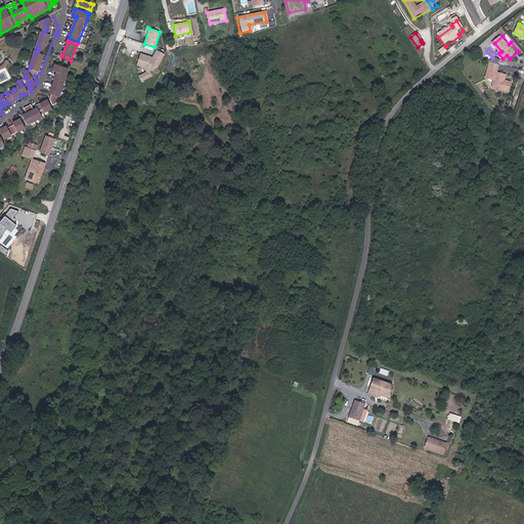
[(138,75),(141,82),(153,76),(151,71),(158,68),(165,54),(157,50),(153,57),(140,53),(137,66),(144,69),(146,72),(138,75)]
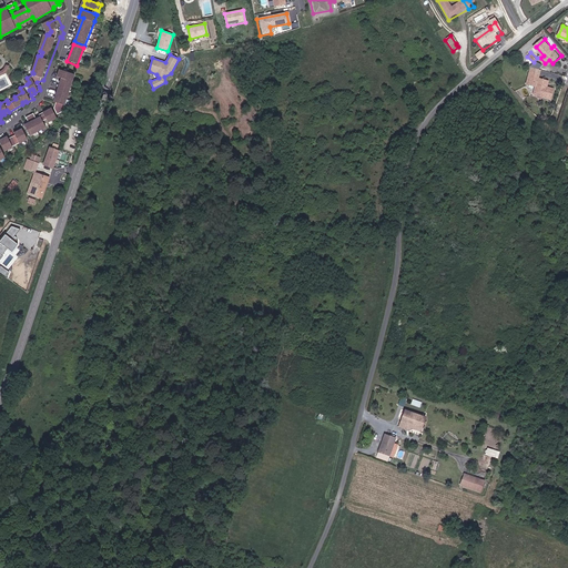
[(7,64),(1,68),(0,68),(0,72),(2,72),(6,71),(8,69),(11,67),(12,63),(9,61),(7,64)]
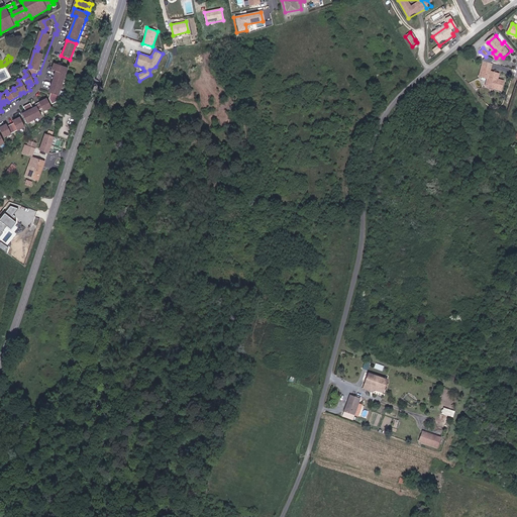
[(70,67),(58,63),(56,70),(61,72),(53,93),(55,93),(53,94),(50,99),(55,104),(59,101),(70,74),(68,73),(70,67)]
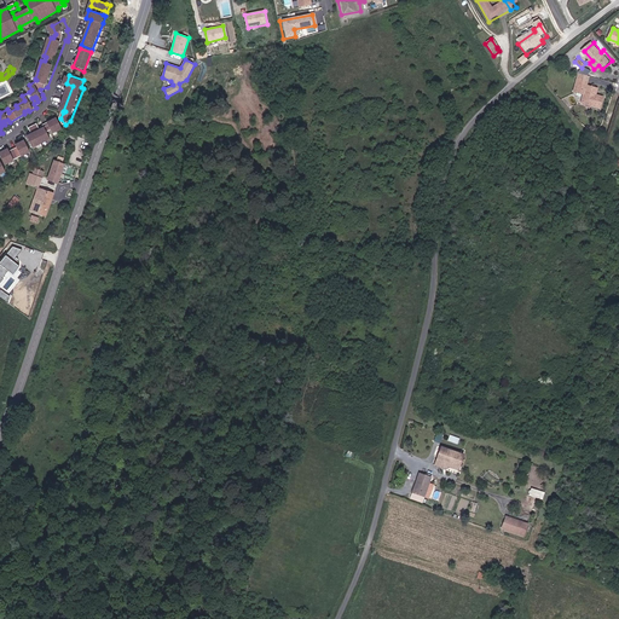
[(589,80),(579,77),(576,88),(585,91),(582,102),(600,108),(603,97),(594,94),(596,87),(588,85),(589,80)]
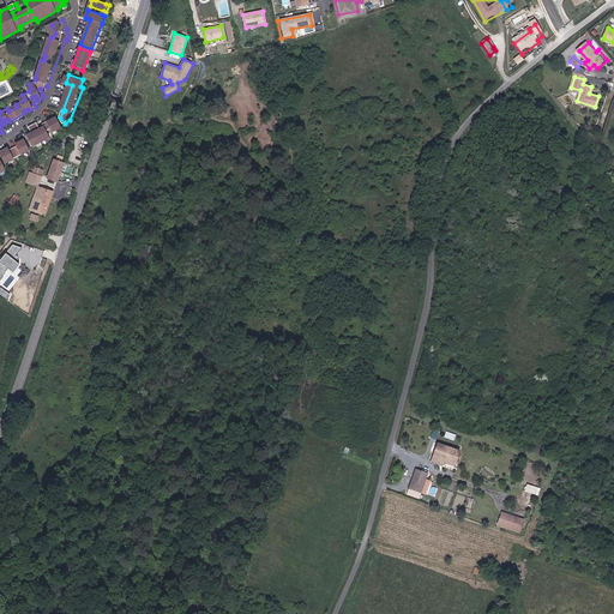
[(31,127),(34,133),(30,134),(36,146),(53,137),(49,131),(53,128),(55,132),(64,127),(58,118),(46,124),(47,126),(42,128),(38,122),(31,127)]
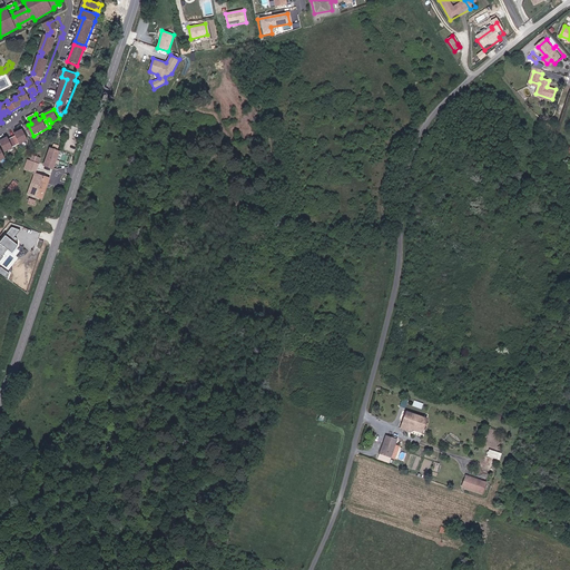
[(18,136),(11,139),(9,136),(5,138),(1,140),(7,151),(30,140),(25,129),(20,130),(17,133),(18,136)]
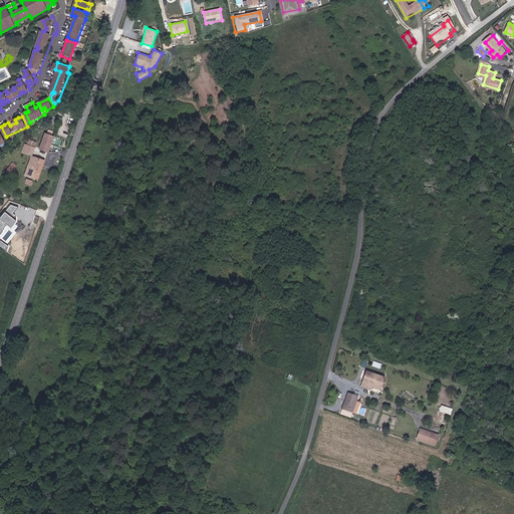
[(53,137),(44,134),(39,149),(48,152),(53,137)]
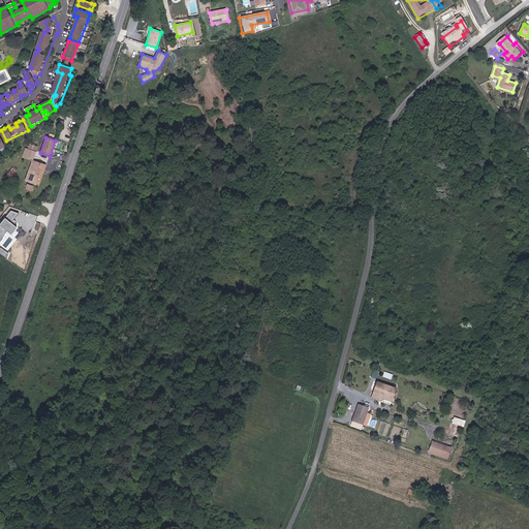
[(33,159),(37,147),(29,144),(28,148),(26,147),(23,156),(33,159)]
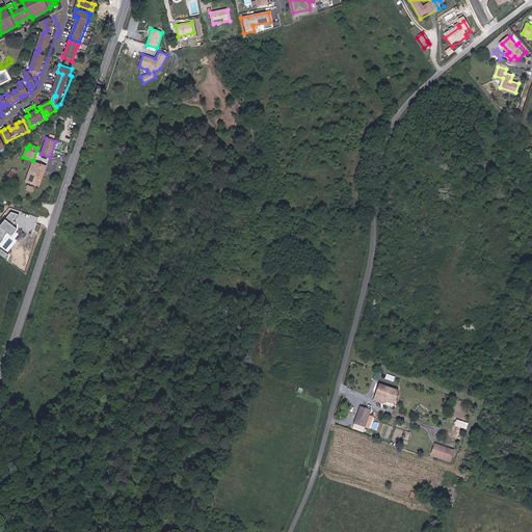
[(46,167),(32,162),(25,182),(40,187),(46,167)]
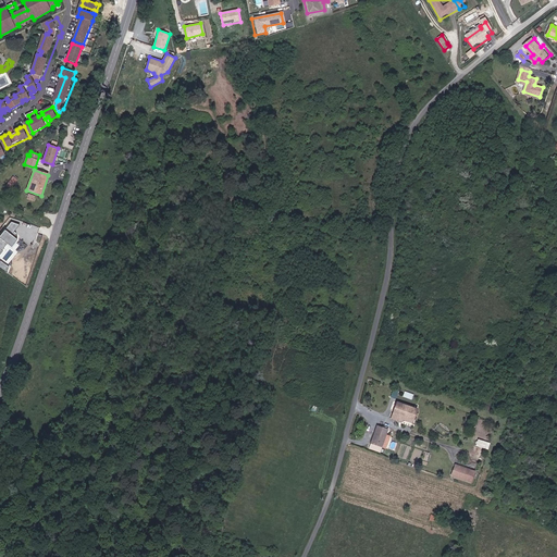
[(21,181),(17,178),(11,184),(14,187),(21,181)]
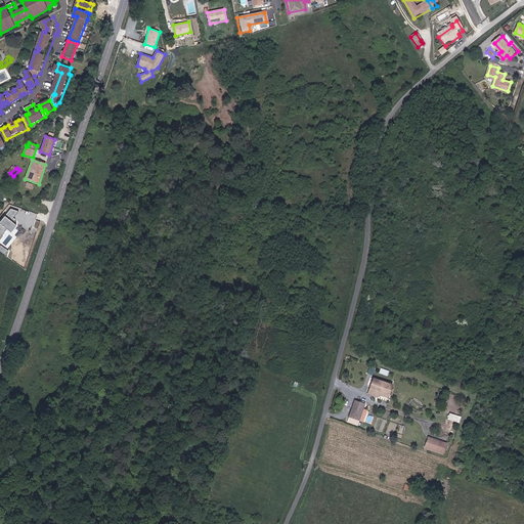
[(17,212),(11,209),(0,222),(0,223),(0,224),(0,239),(3,236),(1,235),(6,229),(11,232),(16,226),(10,221),(17,212)]
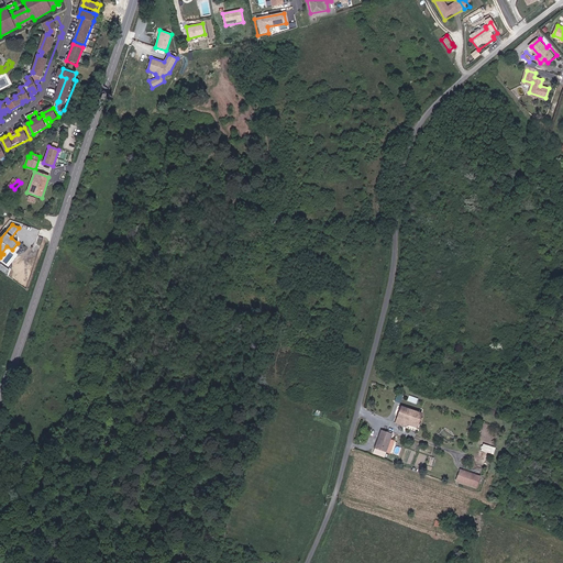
[(10,269),(0,264),(0,269),(7,274),(10,269)]
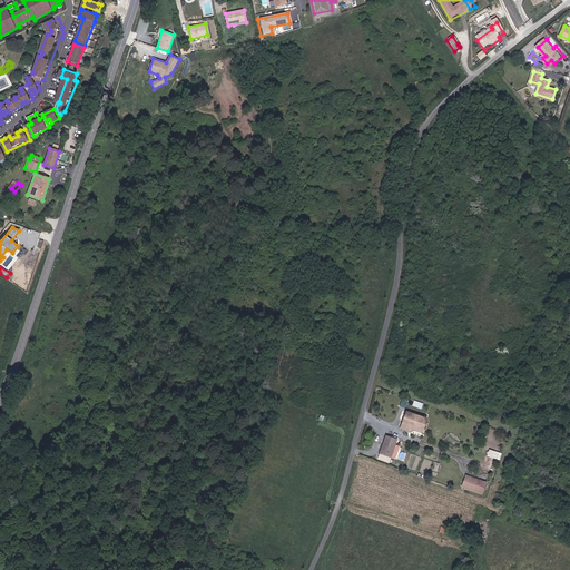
[(421,429),(425,419),(408,412),(401,428),(410,431),(411,429),(415,426),(421,429)]
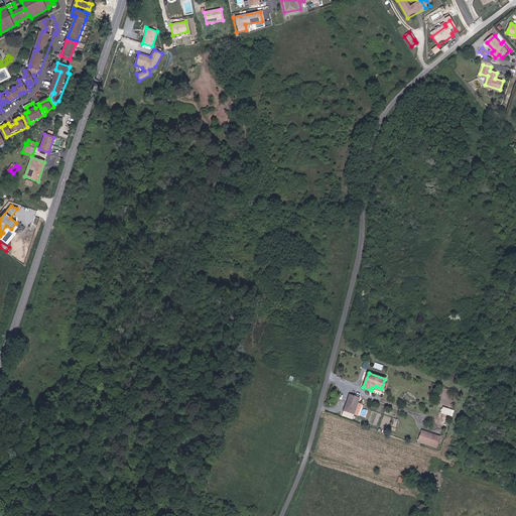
[(351,395),(343,415),(352,418),(359,398),(351,395)]
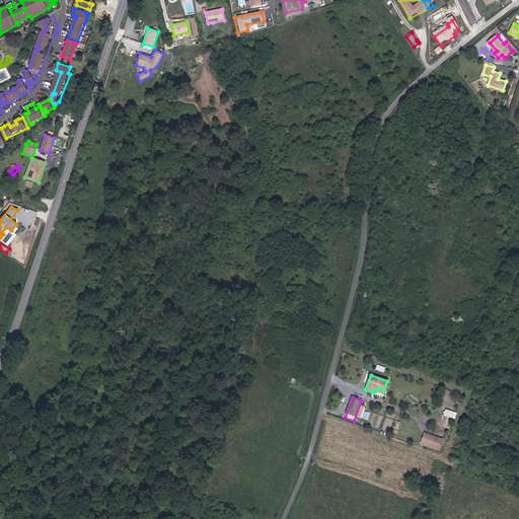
[(454,412),(445,409),(443,416),(453,418),(454,412)]
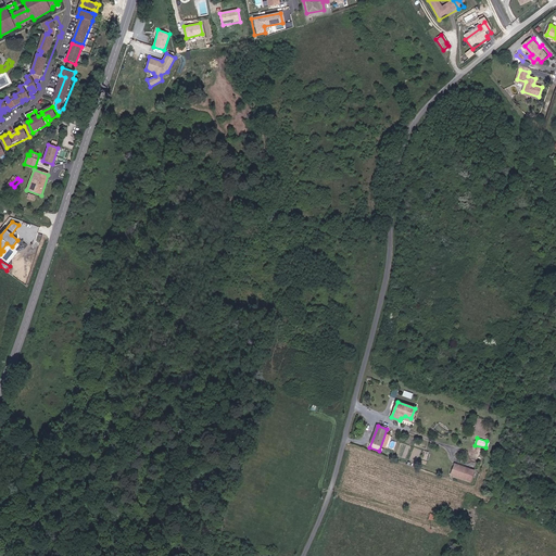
[(475,471),(455,465),(452,475),(470,481),(475,471)]
